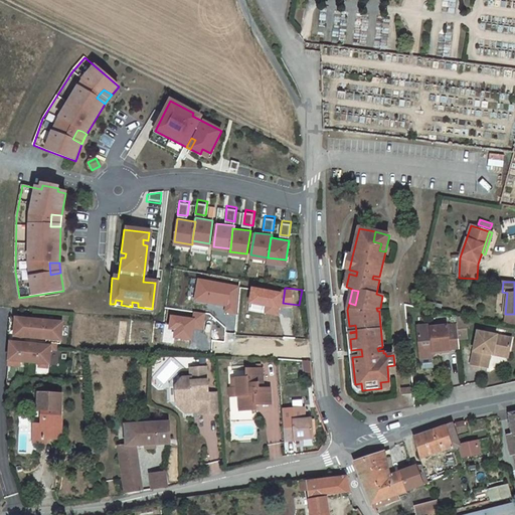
[(277,307),(256,305),(252,344),(273,346),(274,334),(271,334),(271,330),(275,330),(277,307)]
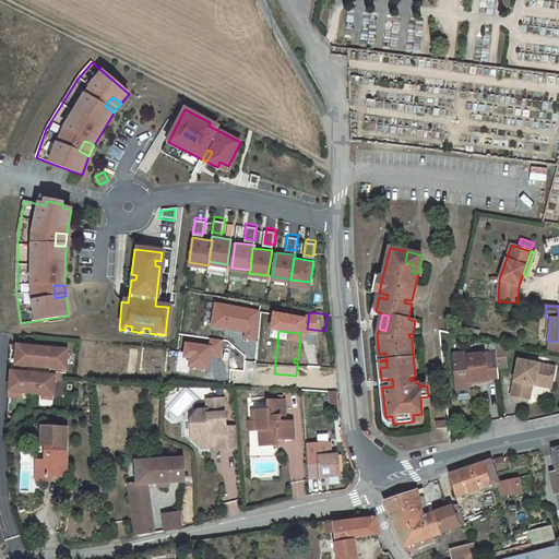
[(558,341),(549,341),(548,351),(558,352),(558,341)]
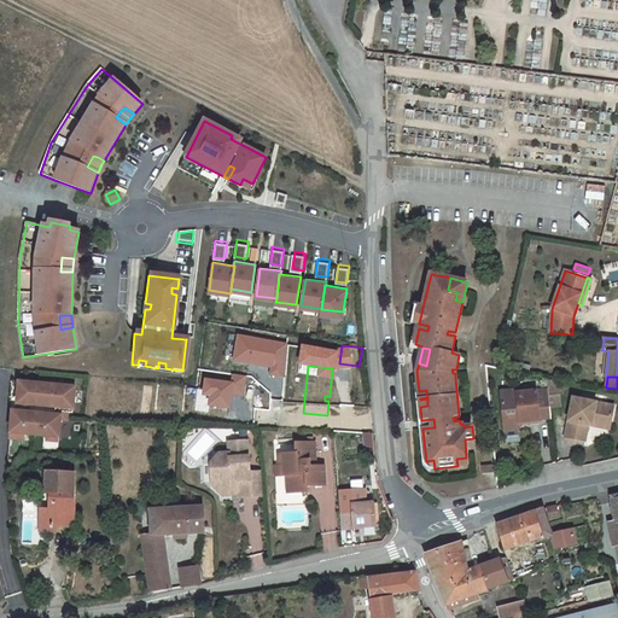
[(75,386),(28,383),(12,382),(10,407),(12,407),(12,408),(22,409),(21,423),(11,423),(10,437),(16,437),(17,433),(24,433),(47,436),(57,437),(58,437),(60,419),(68,420),(68,412),(73,413),(75,386)]
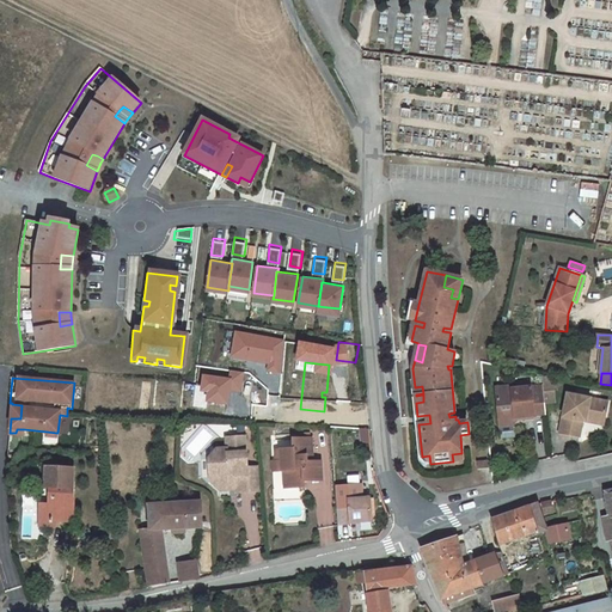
[(555,393),(552,379),(543,379),(543,387),(544,395),(555,393)]
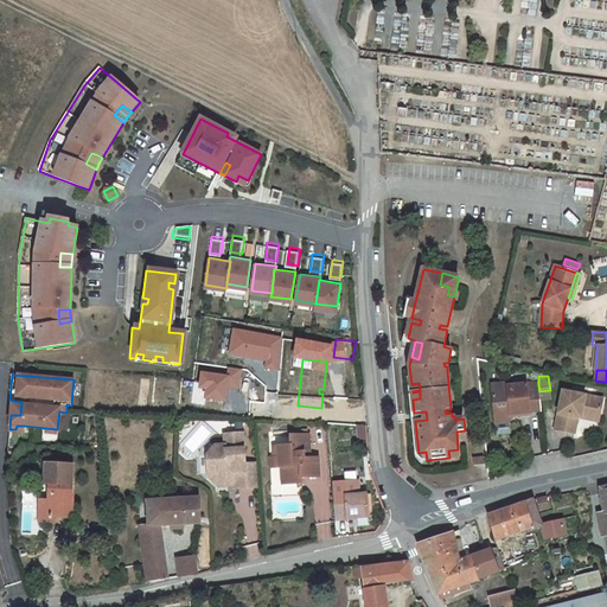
[(509,422),(515,414),(530,413),(529,404),(541,403),(541,401),(540,391),(538,384),(508,387),(508,384),(492,385),(496,423),(509,422)]
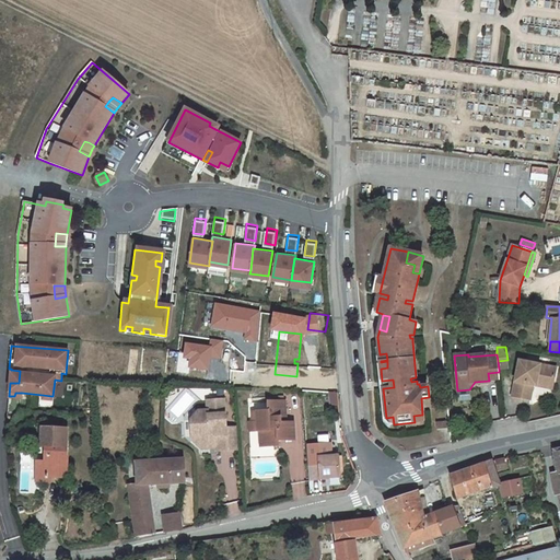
[(509,369),(508,360),(498,361),(499,370),(509,369)]
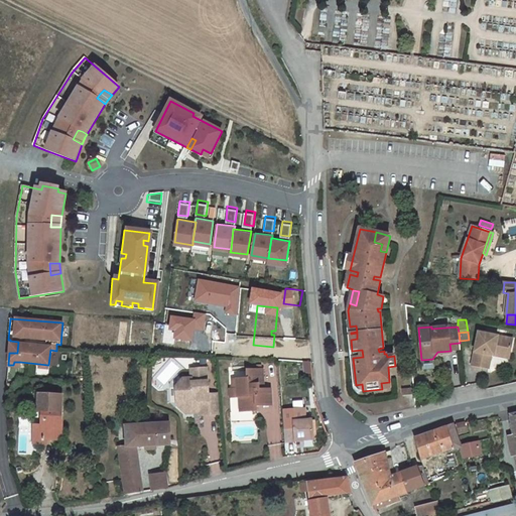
[(495,351),(510,354),(513,340),(479,333),(472,365),(489,369),(491,355),(494,356),(495,351)]
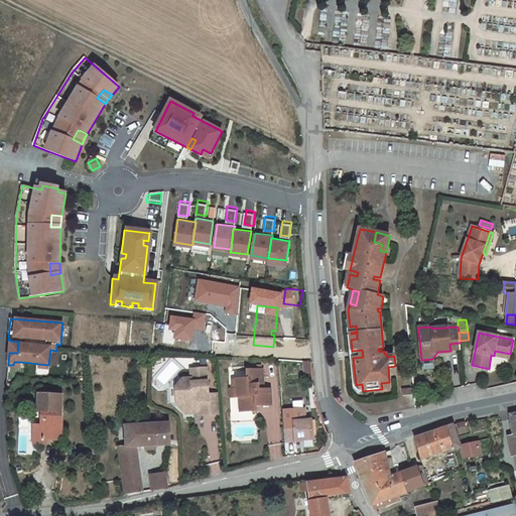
[(17,353),(18,342),(10,341),(9,353),(17,353)]
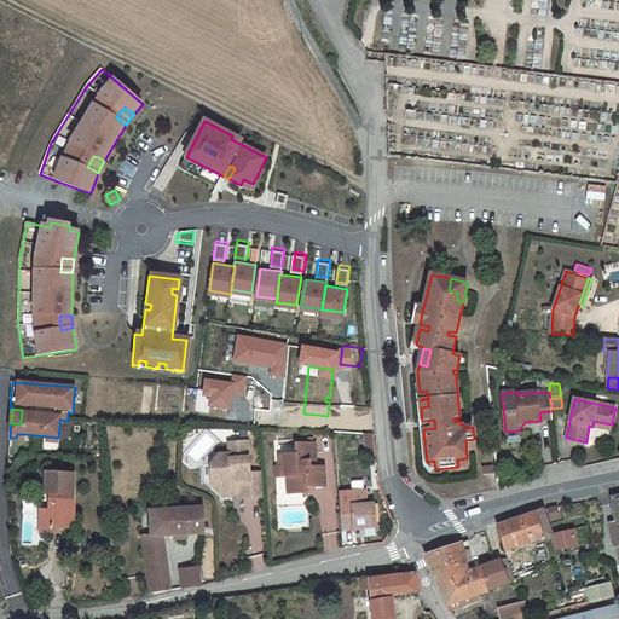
[(434,420),(422,421),(423,429),(435,428),(434,420)]
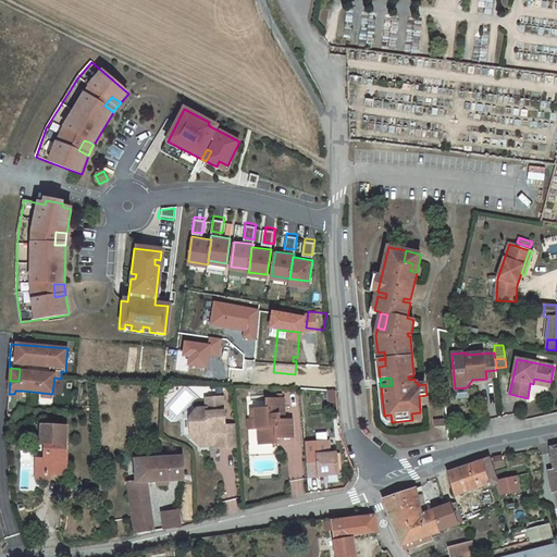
[(224,426),(222,398),(206,398),(206,409),(197,409),(189,410),(189,418),(190,429),(199,436),(200,447),(210,446),(210,442),(215,441),(215,446),(215,449),(237,447),(236,425),(235,425),(224,426)]
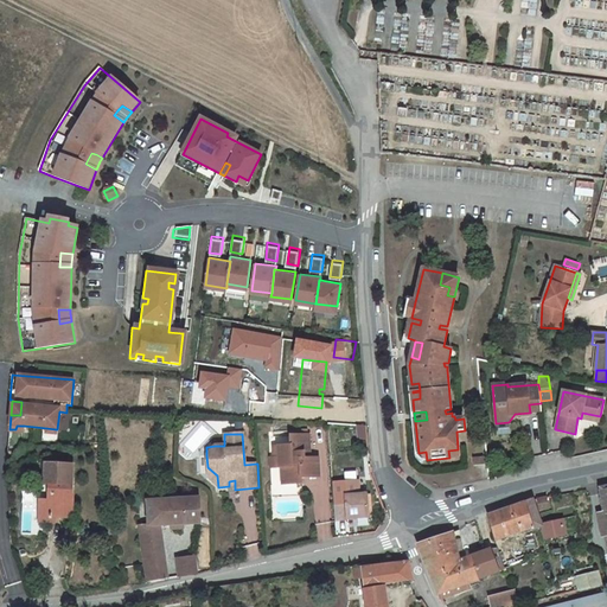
[(311,453),(310,435),(291,435),(291,446),(274,447),(274,459),(279,459),(280,467),(282,467),(282,485),(301,484),(301,478),(320,477),(319,458),(311,458),(305,459),(305,453),(311,453)]
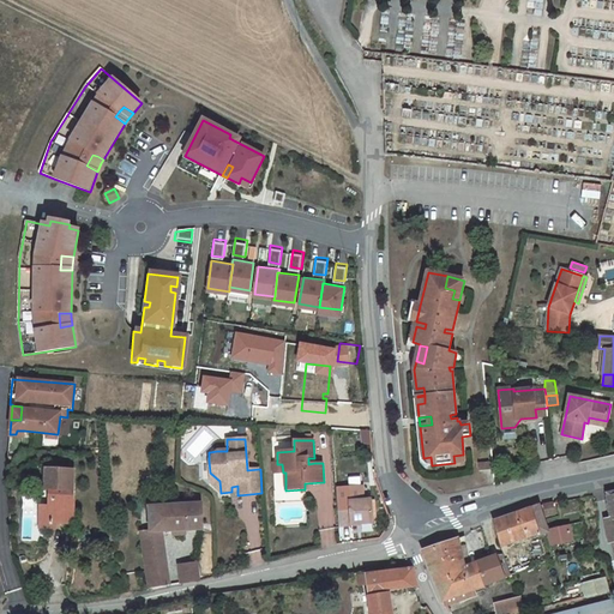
[(73,523),(74,501),(72,501),(73,470),(49,469),(48,479),(46,479),(46,488),(44,489),(53,491),(52,500),(49,500),(49,507),(41,506),(40,528),(54,529),(55,523),(73,523)]
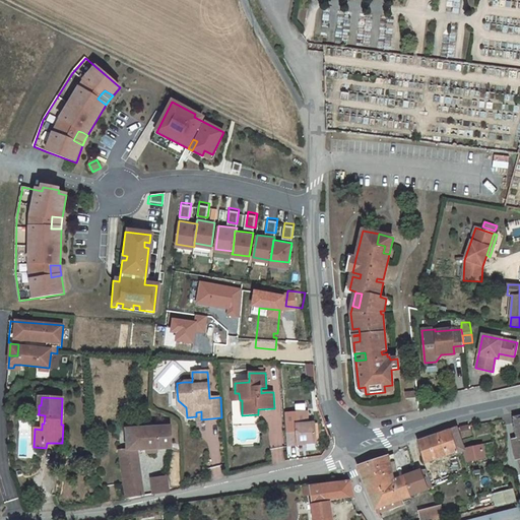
[(186,407),(178,400),(179,410),(187,417),(186,407)]
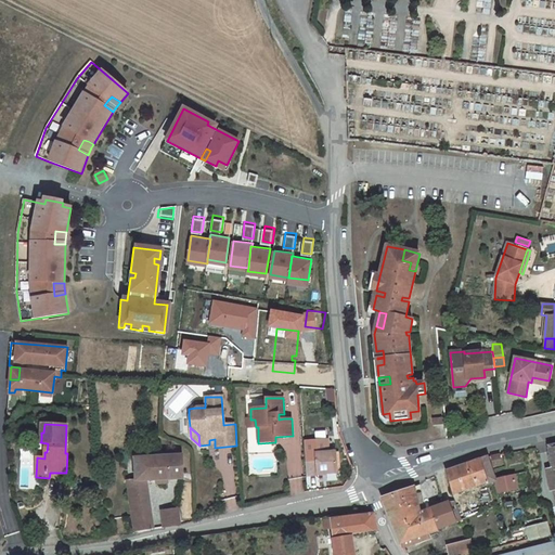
[(315,448),(306,449),(307,461),(317,460),(315,453),(315,448)]
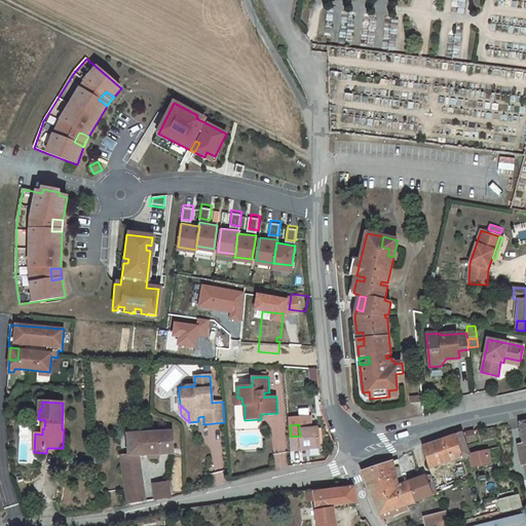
[(317,428),(299,429),(300,436),(291,437),(290,437),(291,451),(301,451),(301,450),(320,448),(317,428)]
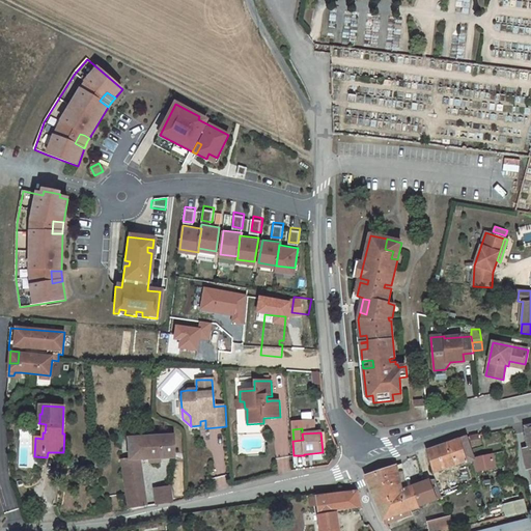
[(130,439),(129,439),(130,459),(131,462),(140,460),(150,459),(160,459),(176,458),(175,444),(175,436),(155,438),(145,438),(130,439)]
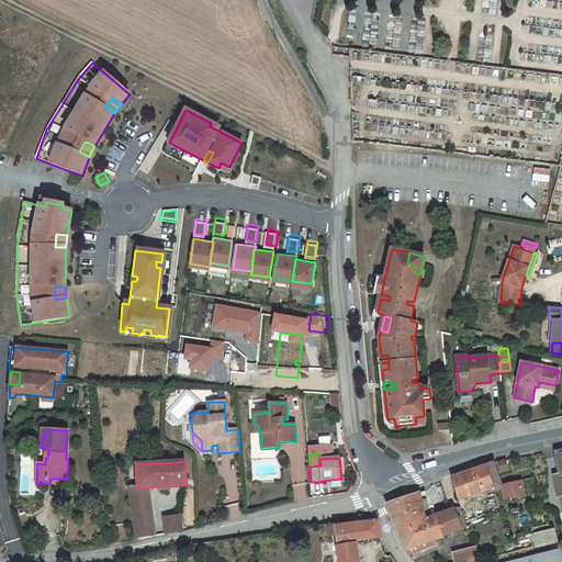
[(493,463),(452,478),(460,499),(492,489),(493,490),(502,486),(493,463)]
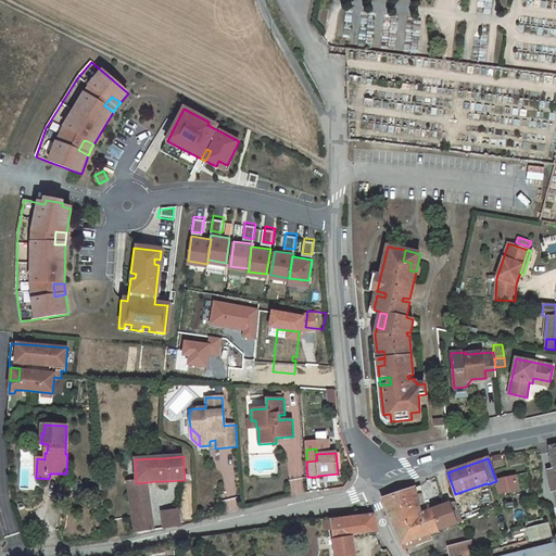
[(496,479),(497,493),(520,491),(518,476),(496,479)]
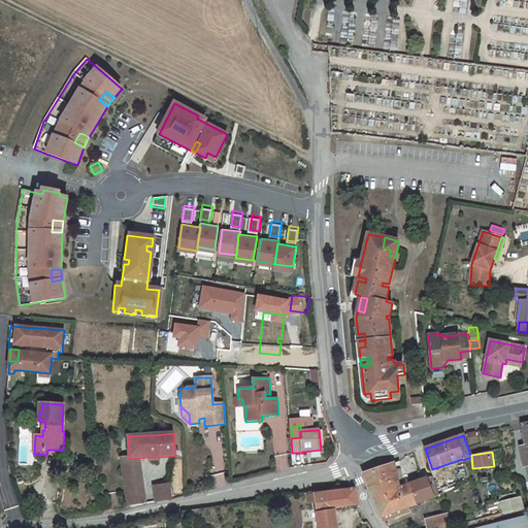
[(140,504),(139,504),(138,503),(138,501),(138,500),(139,499),(140,499),(141,498),(142,499),(143,499),(144,500),(144,501),(144,502),(144,503),(143,504),(146,503),(139,458),(130,459),(129,457),(122,458),(129,506),(140,504)]
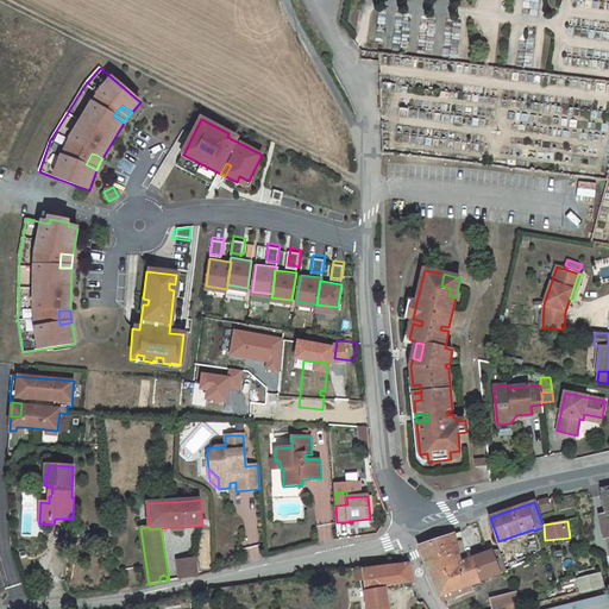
[(419,546),(440,596),(470,584),(500,573),(493,551),(460,564),(458,552),(457,544),(462,542),(460,533),(454,535),(419,546)]
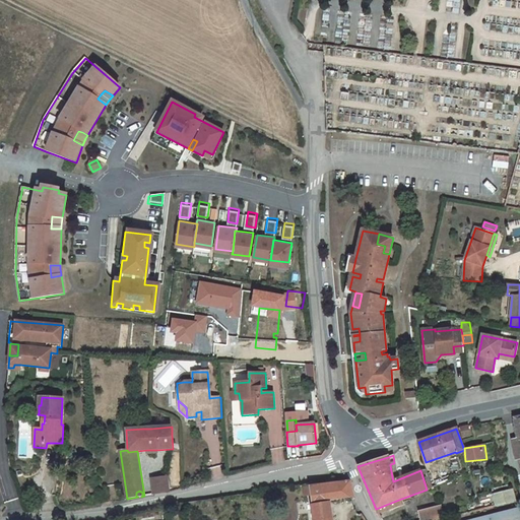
[(425,469),(420,470),(427,490),(431,488),(425,469)]
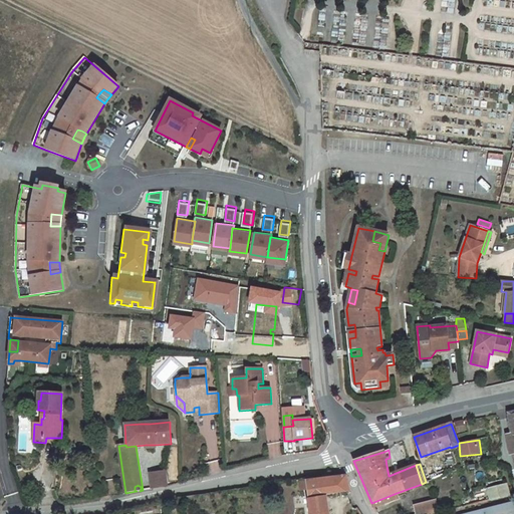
[(166,472),(150,474),(152,489),(168,487),(166,472)]
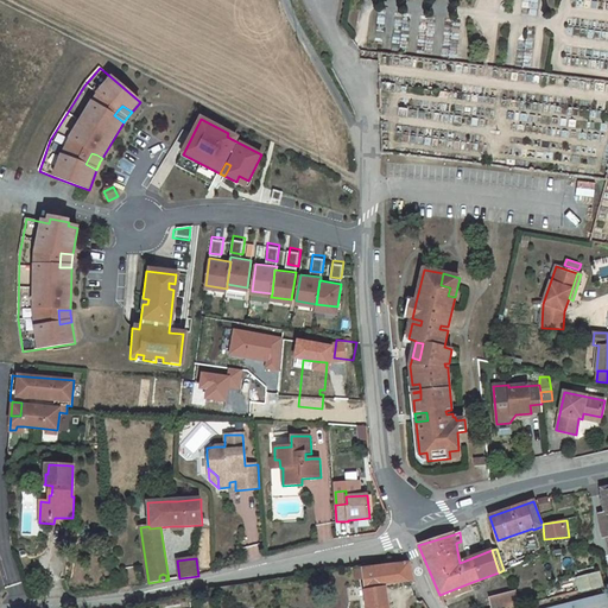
[(363,569),(362,570),(367,607),(387,607),(385,584),(413,581),(410,563),(363,569)]
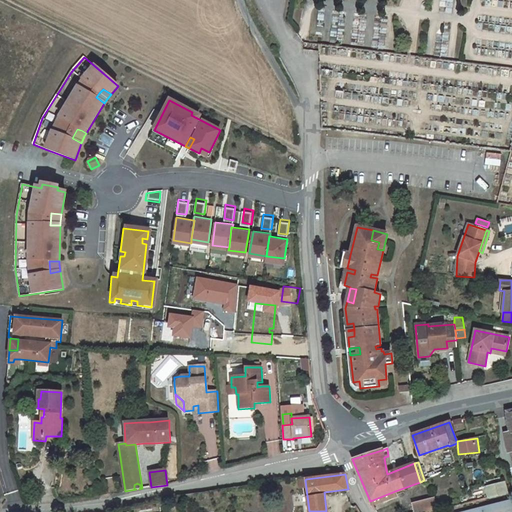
[(502,484),(489,487),(492,498),(505,494),(502,484)]
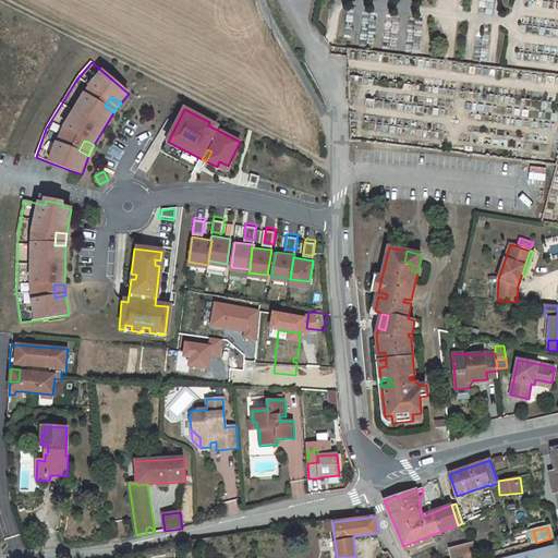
[(431,535),(403,546),(405,552),(425,544),(425,543),(433,541),(431,535)]
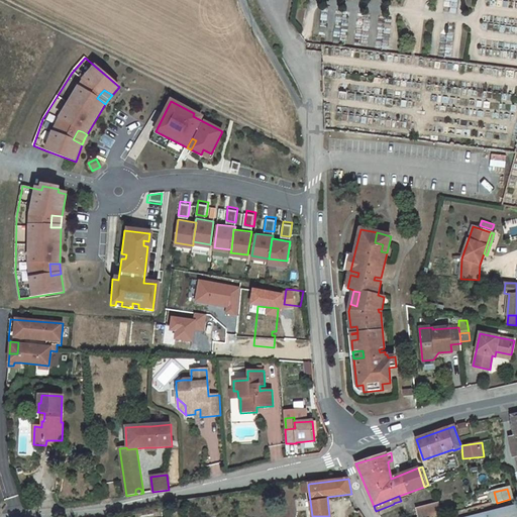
[(439,503),(416,509),(416,511),(415,511),(415,513),(417,513),(417,516),(439,516),(442,516),(439,503)]
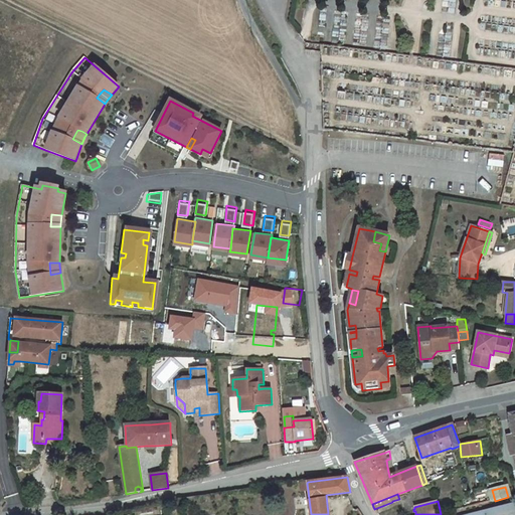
[(514,514),(514,503),(468,514),(514,514)]
